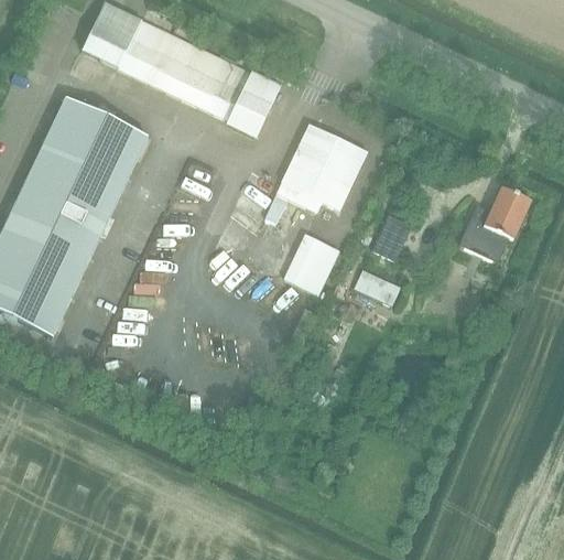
[(257,135),(280,86),(105,3),(82,51),(257,135)]
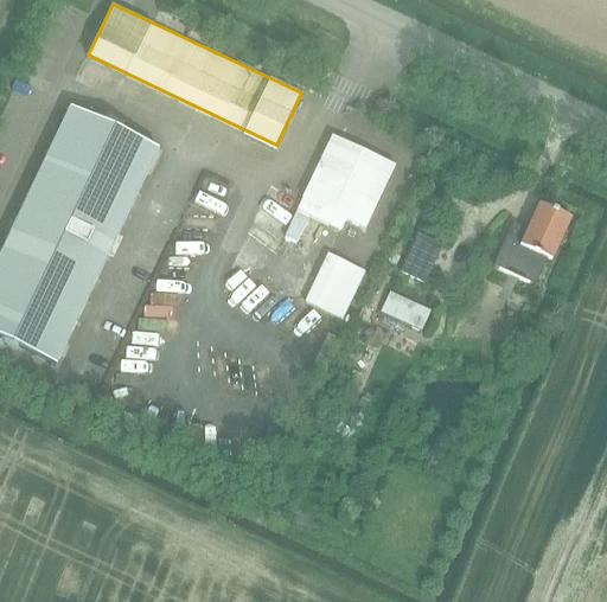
[(0,257),(0,335),(58,362),(157,145),(69,106),(0,257)]
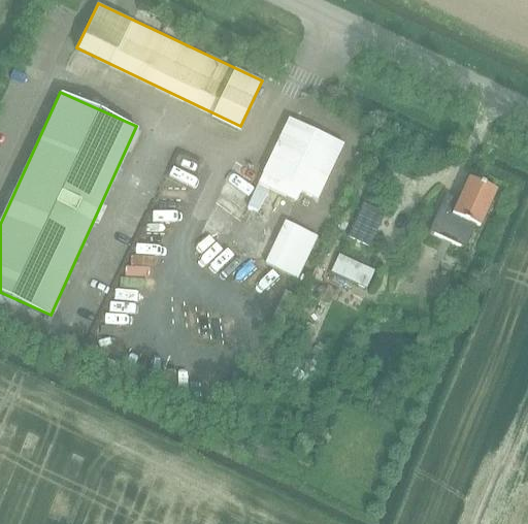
[(289,118),(263,171),(249,203),(260,208),(270,187),(296,199),(301,189),(318,196),(342,142),(289,118)]
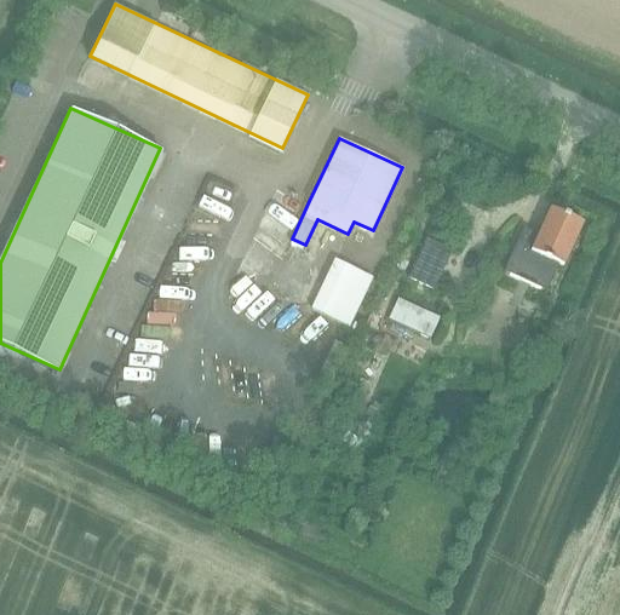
[(560,262),(563,264),(583,222),(550,206),(538,233),(526,226),(526,224),(524,223),(503,271),(504,271),(505,269),(546,288),(545,291),(546,291),(560,262)]
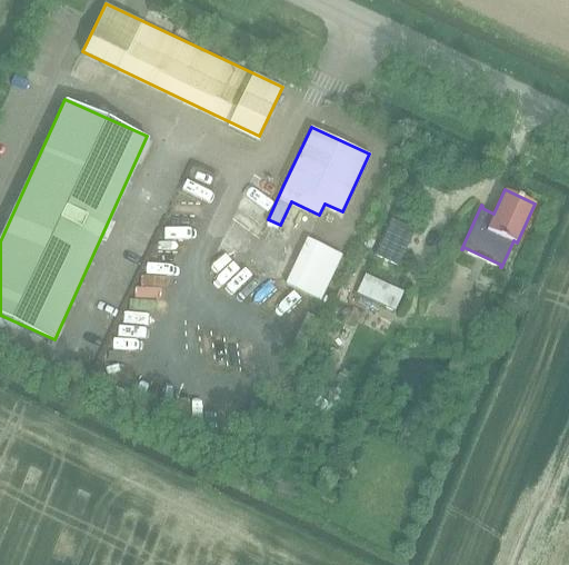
[(375,253),(398,264),(415,227),(391,216),(375,253)]
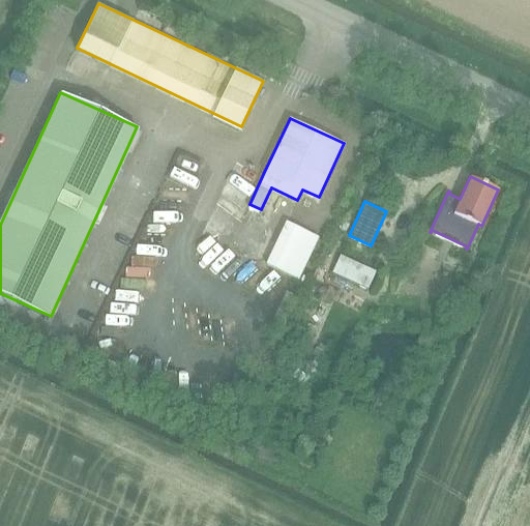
[(284,269),(303,227),(288,220),(267,262),(284,269)]
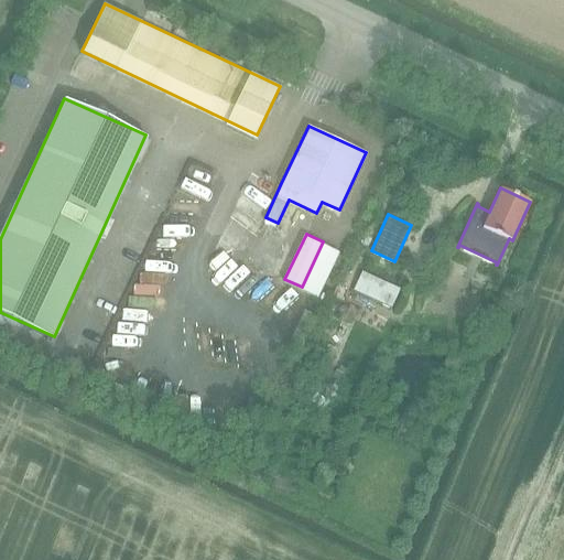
[(362,269),(355,288),(392,305),(400,287),(362,269)]
